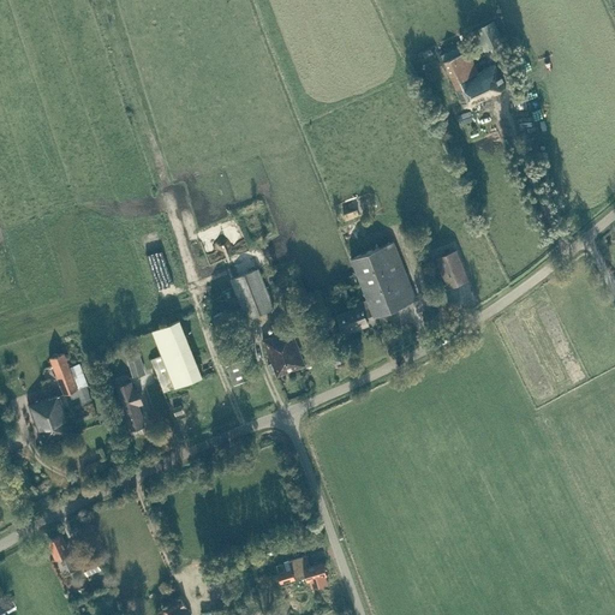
[(495,19),(475,28),(484,49),(505,41),(495,19)]
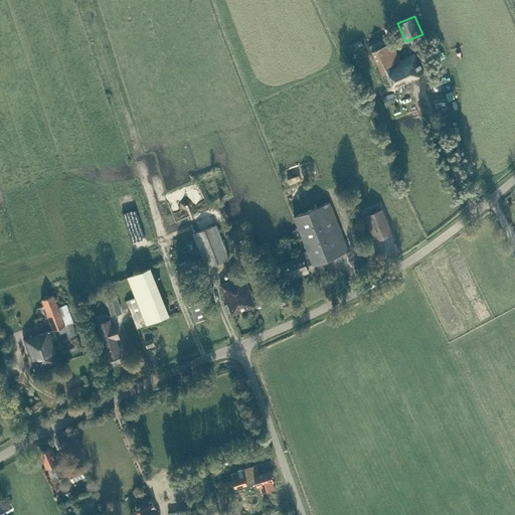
[(404,45),(397,31),(391,33),(397,48),(404,45)]
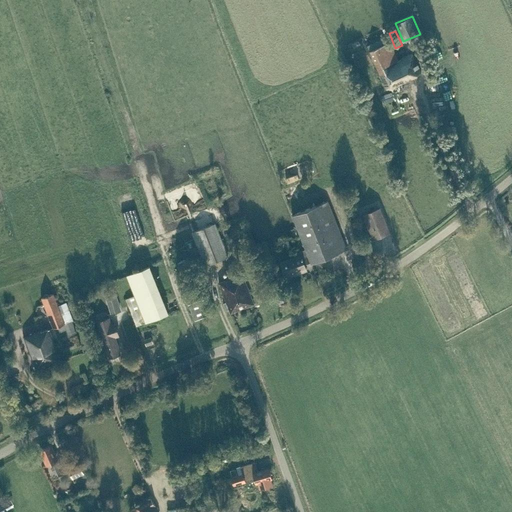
[(386,89),(421,72),(412,53),(398,60),(387,37),(367,46),(386,89)]
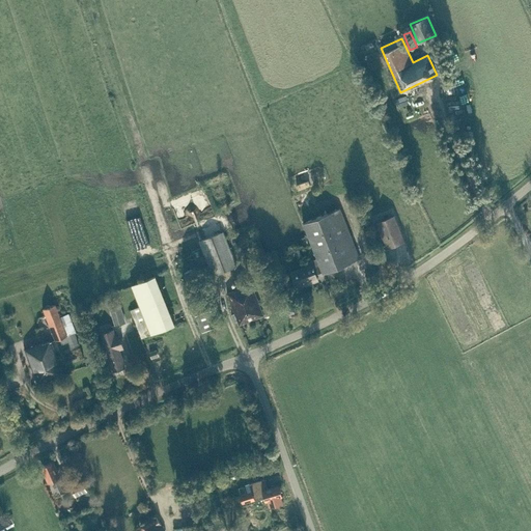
[(303,179),(290,184),(292,189),(305,185),(303,179)]
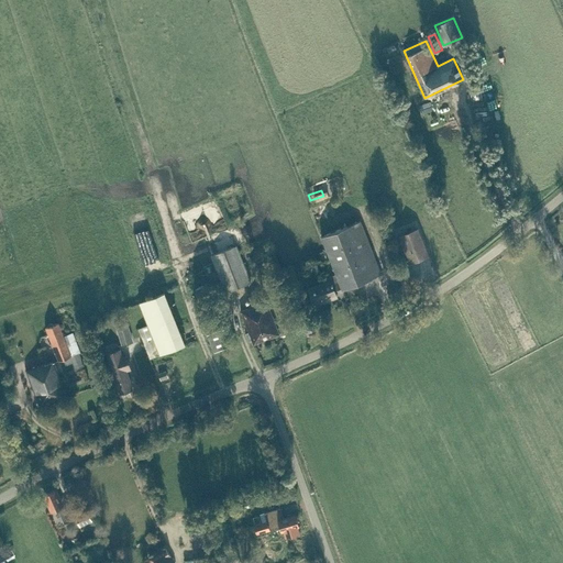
[(382,274),(372,250),(361,221),(321,236),(327,251),(337,274),(329,277),(330,280),(309,288),(316,306),(337,297),(334,291),(342,288),(342,289),(382,274)]
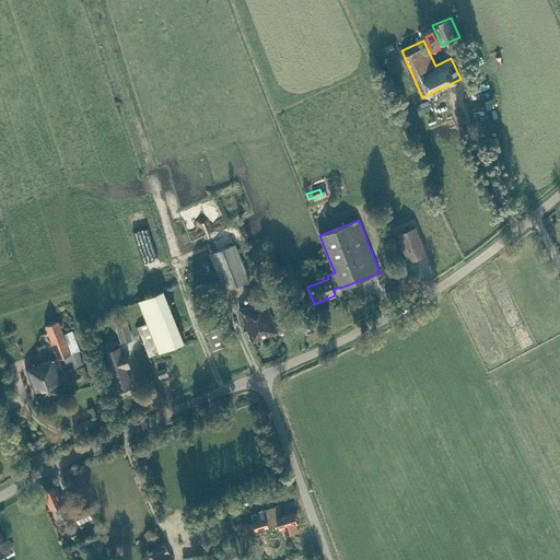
[(427,254),(415,226),(397,233),(408,261),(427,254)]
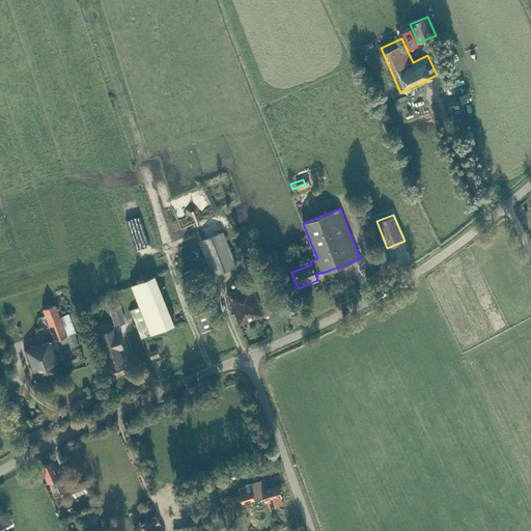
[(199,242),(207,262),(213,276),(236,267),(223,232),(199,242)]
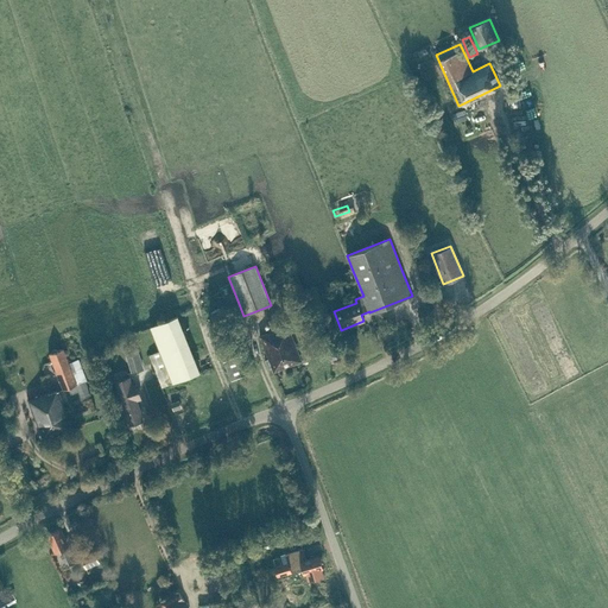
[(320,297),(312,299),(315,309),(323,305),(320,297)]
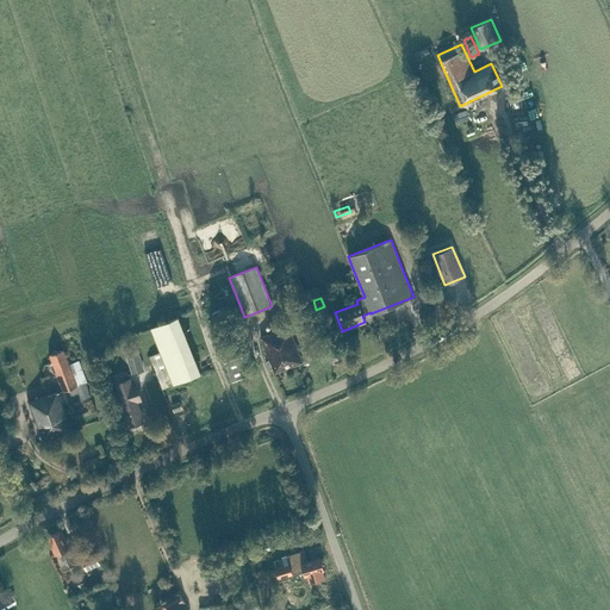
[(237,306),(225,312),(229,322),(242,317),(237,306)]
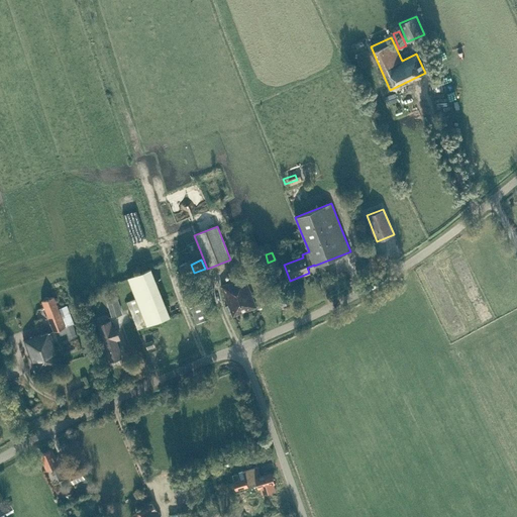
[(127,302),(131,313),(138,329),(170,316),(150,269),(128,278),(136,298),(127,302)]
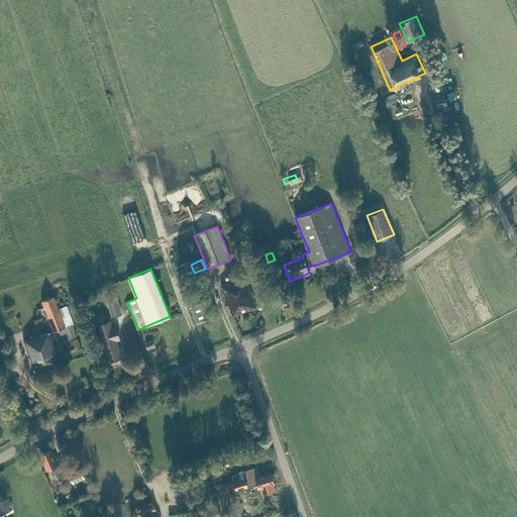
[(2,298),(5,306),(14,302),(10,295),(2,298)]
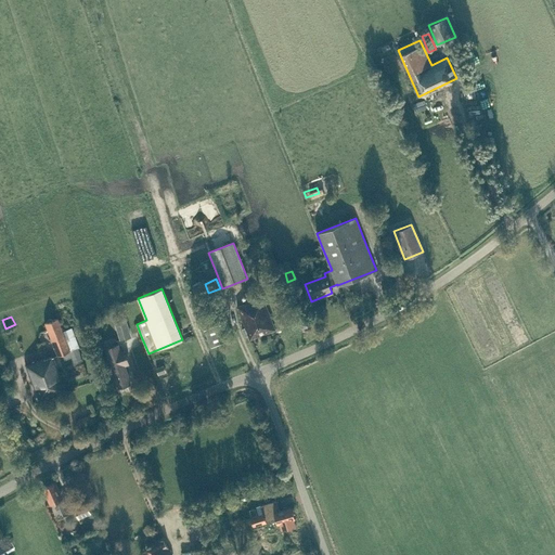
[(120,339),(130,336),(124,317),(115,320),(120,339)]
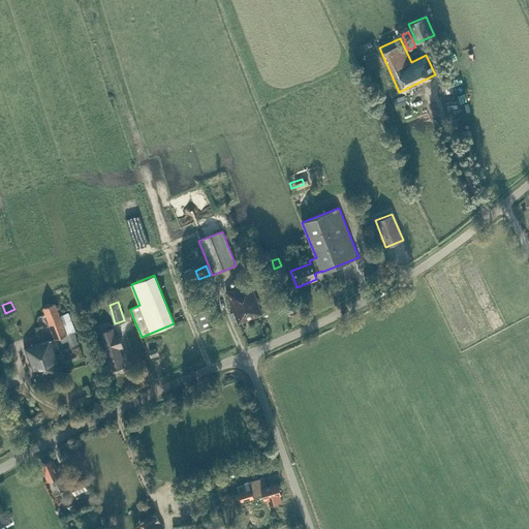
[(55,339),(75,332),(68,313),(60,316),(55,304),(43,308),(55,339)]
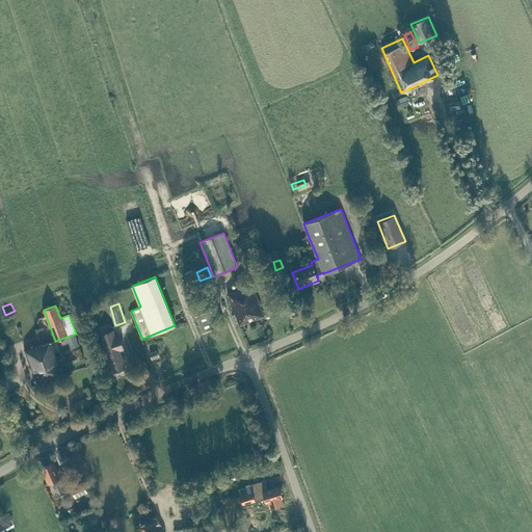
[(16,322),(14,315),(6,318),(9,324),(16,322)]
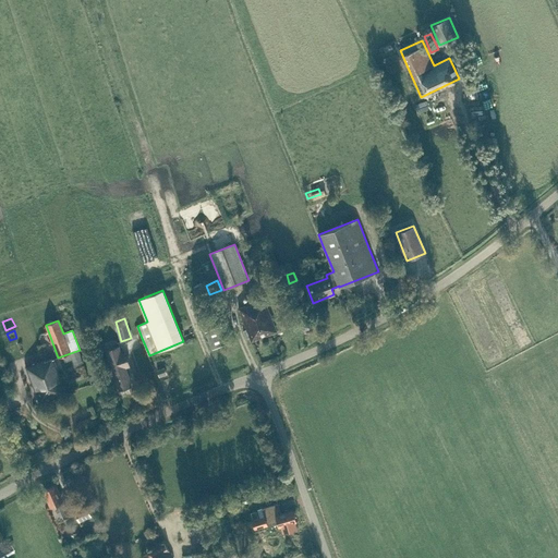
[(124,353),(121,354),(119,347),(106,351),(118,389),(131,385),(125,367),(129,366),(124,353)]
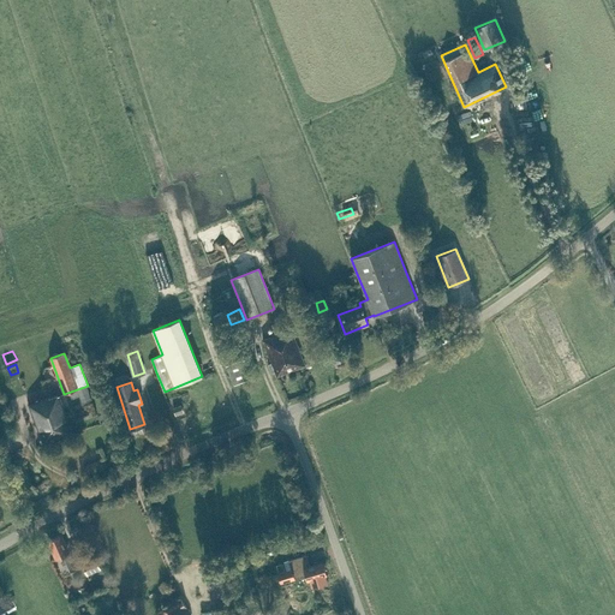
[(45,445),(73,433),(59,395),(49,399),(49,396),(29,405),(45,445)]
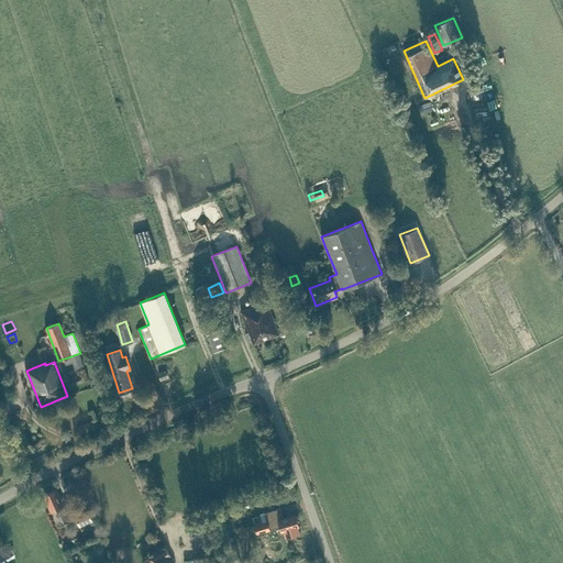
[(158,373),(161,381),(168,377),(166,371),(158,373)]
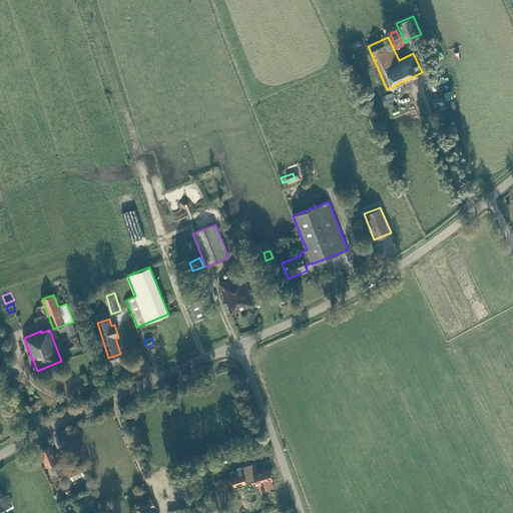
[(61,459),(60,459),(58,460),(51,446),(40,451),(47,466),(52,463),(59,477),(67,473),(61,459)]
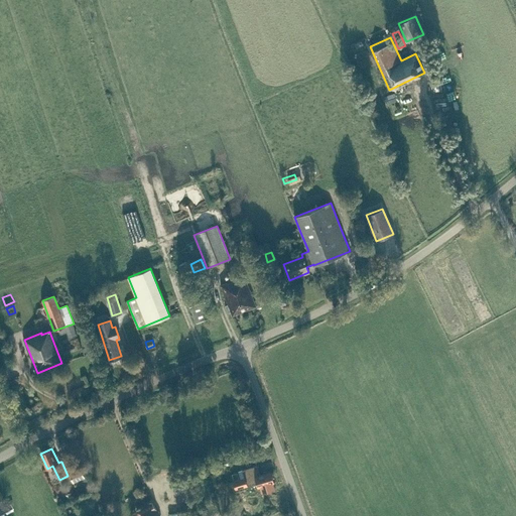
[(273,483),(270,472),(260,476),(257,466),(242,470),(244,478),(233,481),(235,489),(257,483),(258,487),(259,487),(260,493),(274,489),(272,483),(273,483)]
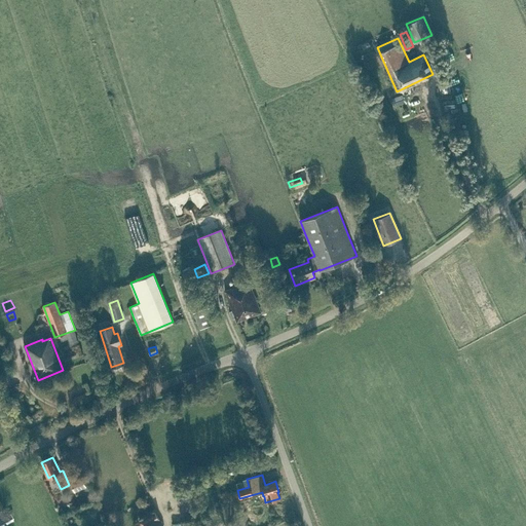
[(86,486),(81,476),(70,482),(75,492),(86,486)]
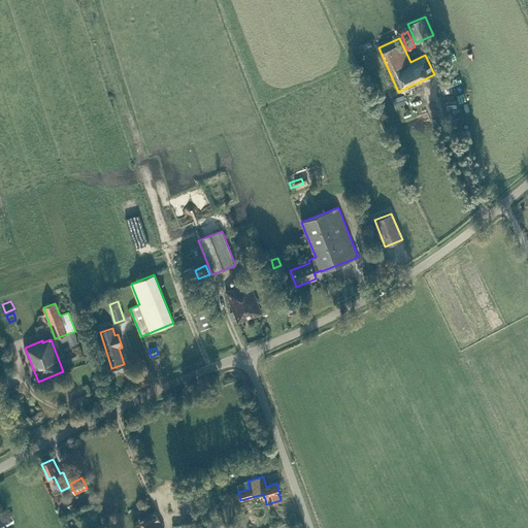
[(162,527),(163,527),(156,515),(140,524),(142,527),(162,527)]
